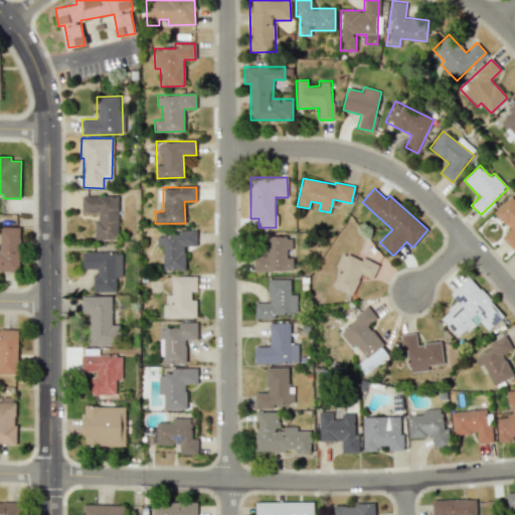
[(118,240),(119,196),(81,196),(81,212),(95,212),(95,240),(118,240)]
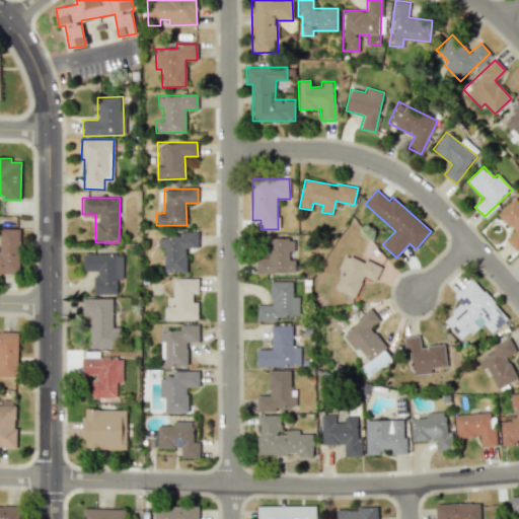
[(497,214),(514,231),(506,239),(515,249),(518,244),(518,203),(514,198),(497,214)]
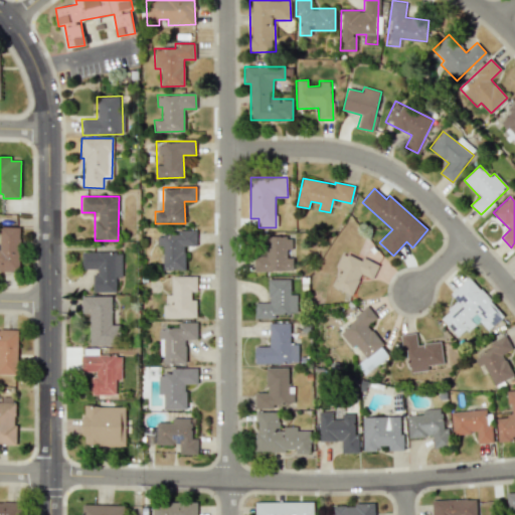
[(0,270),(19,272),(20,227),(0,227),(0,230),(0,270)]
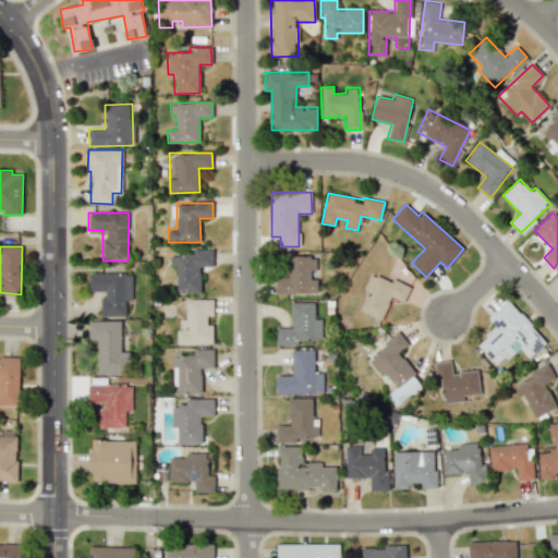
[(201,292),(201,266),(213,266),(213,250),(192,250),(192,254),(169,254),(170,266),(177,266),(177,292),(201,292)]
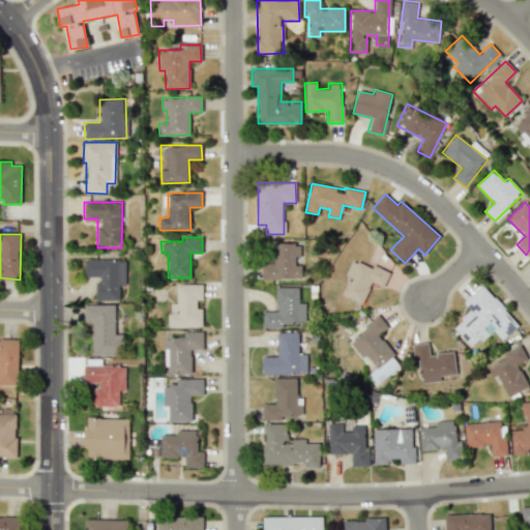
[(301,280),(302,243),(274,242),(273,264),(262,263),(262,278),(301,280)]
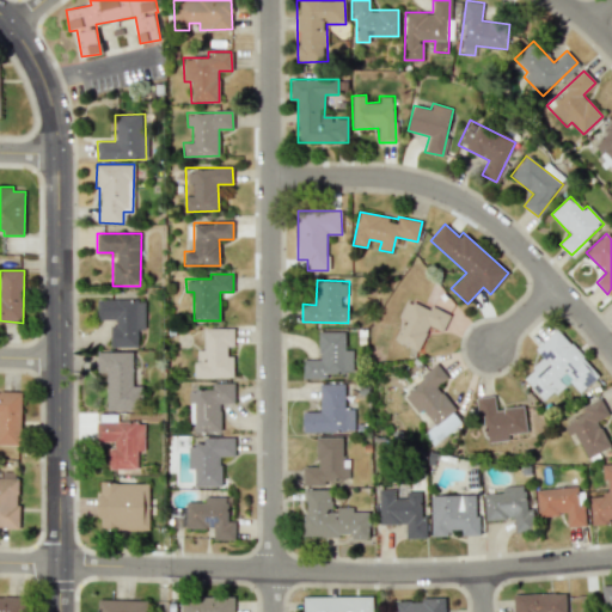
[(110,347),(138,347),(139,330),(144,330),(145,300),(97,299),(97,320),(110,320),(110,347)]
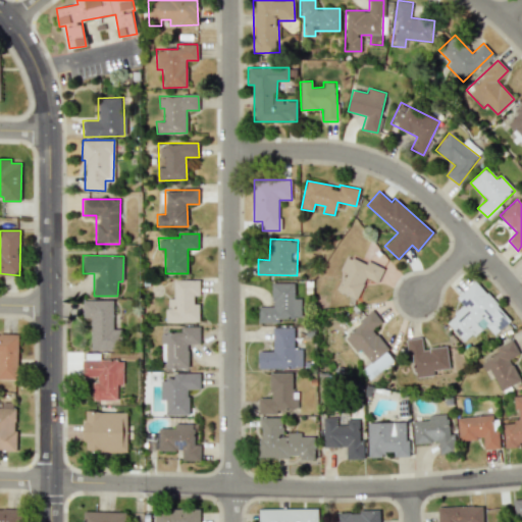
[(335,291),(357,299),(366,278),(377,282),(383,269),(347,255),(341,270),(344,271),(335,291)]
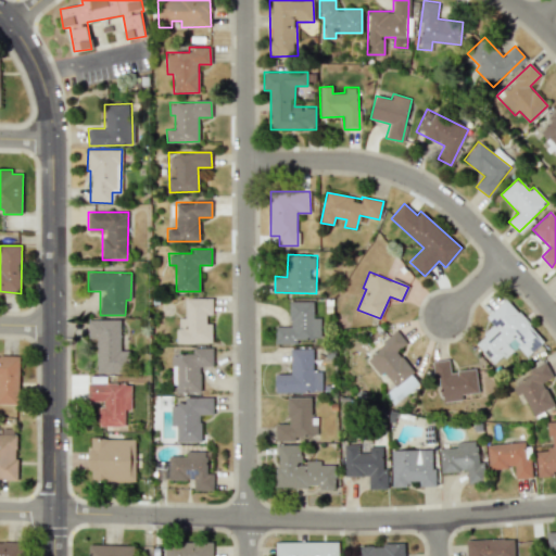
[(212,298),(185,298),(186,317),(177,317),(177,343),(211,343),(210,314),(212,314),(212,298)]
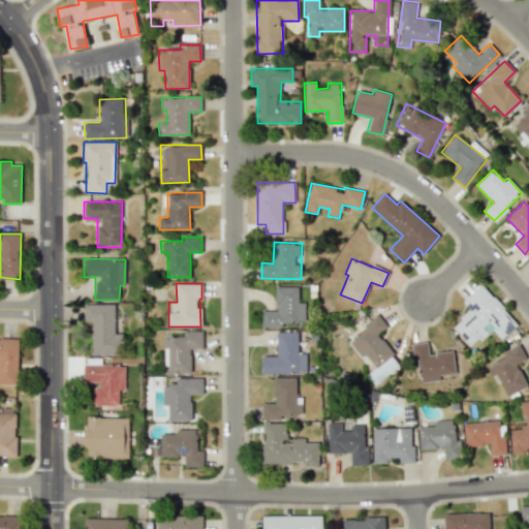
[(501,339),(518,324),(483,284),(463,301),(470,310),(452,325),(471,347),(492,329),(501,339)]
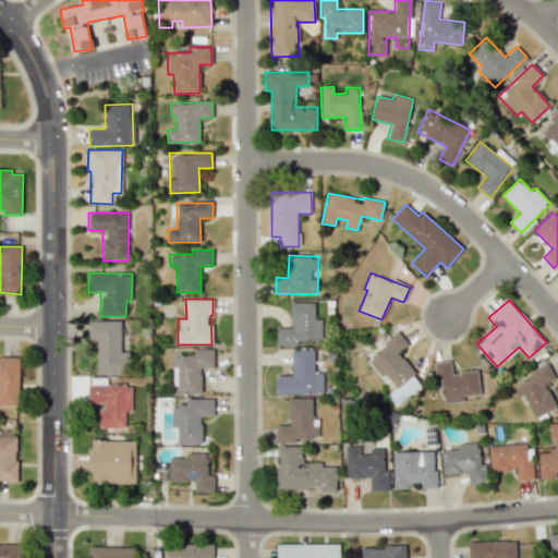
[(291,302),(291,328),(276,327),(276,344),(298,346),(298,340),(322,340),(322,318),(315,318),(315,302),(291,302)]
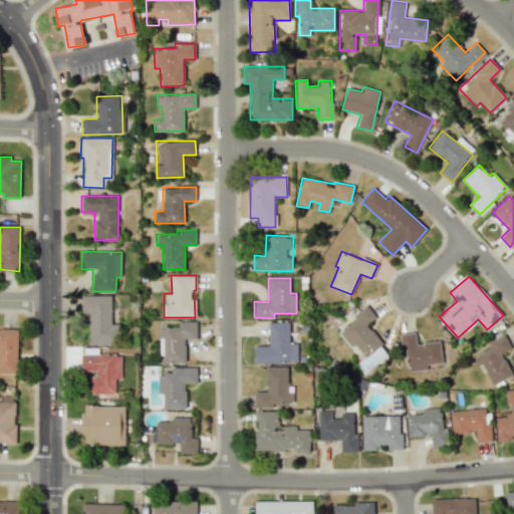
[(90,313),(89,344),(117,345),(118,323),(111,323),(111,296),(81,295),(81,312),(90,313)]
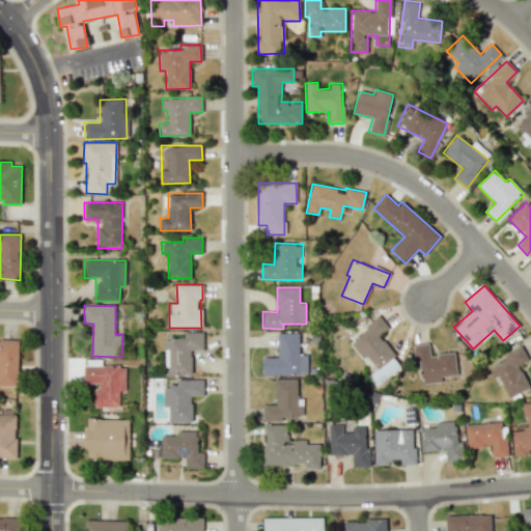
[(376,369),(368,375),(375,385),(401,365),(379,335),(388,328),(380,317),(348,340),(363,359),(367,356),(376,369)]
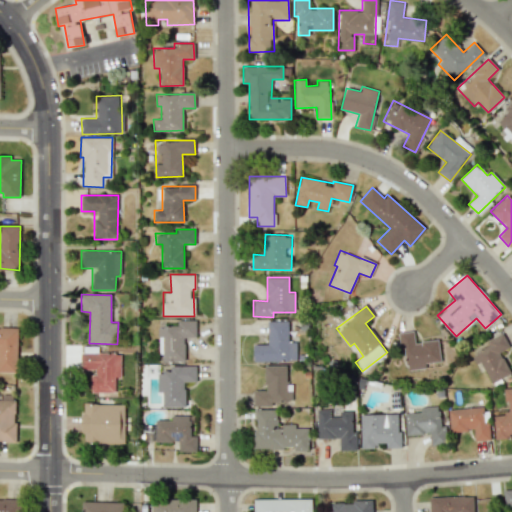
[(159,326),(159,361),(184,361),(185,337),(196,337),(196,320),(177,320),(177,326),(159,326)]
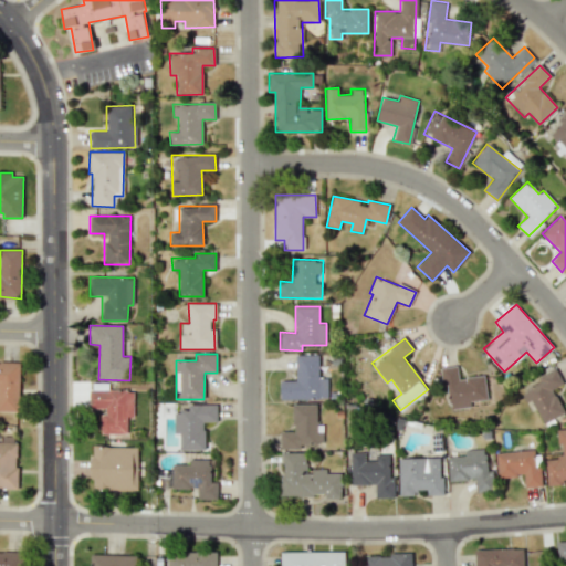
[(318,355),(296,355),(295,380),(281,380),(281,399),(327,399),(327,378),(318,378),(318,355)]
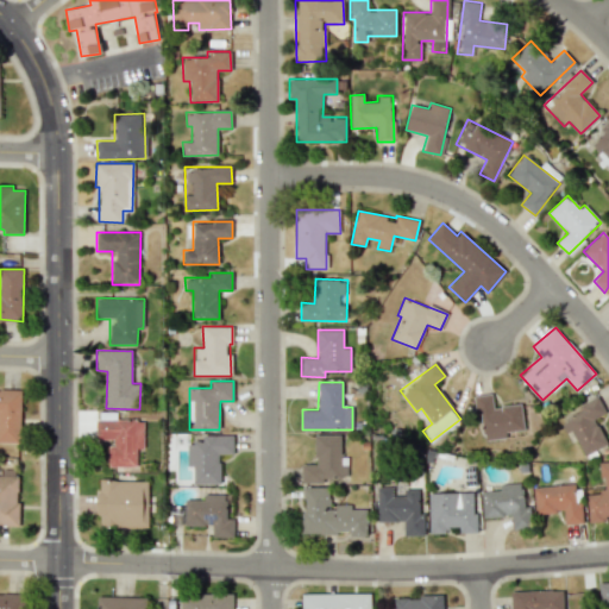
[(0,441),(20,443),(22,390),(0,389),(0,441)]
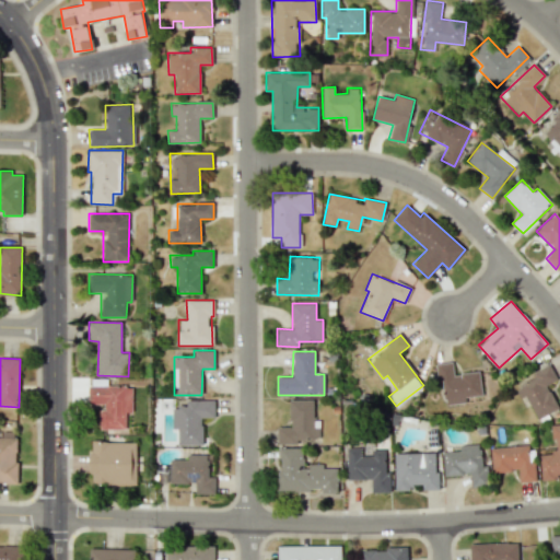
[(479,372),(453,374),(452,362),(435,363),(436,384),(442,384),(444,405),(466,403),(465,397),(481,395),(479,372)]
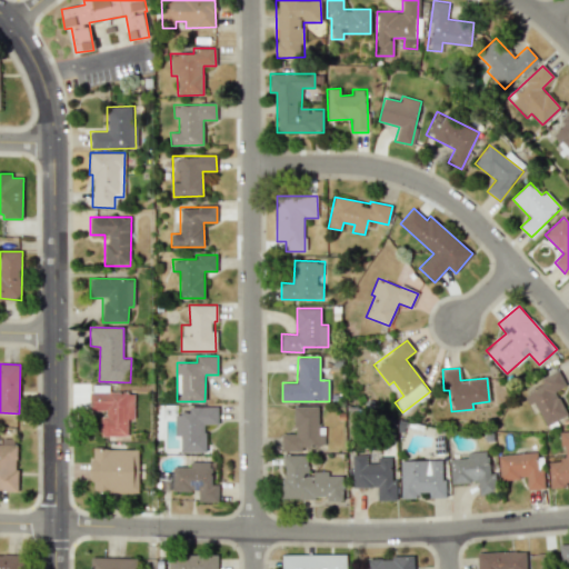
[(522,391),(529,405),(535,402),(546,426),(568,415),(556,391),(566,386),(560,373),(522,391)]
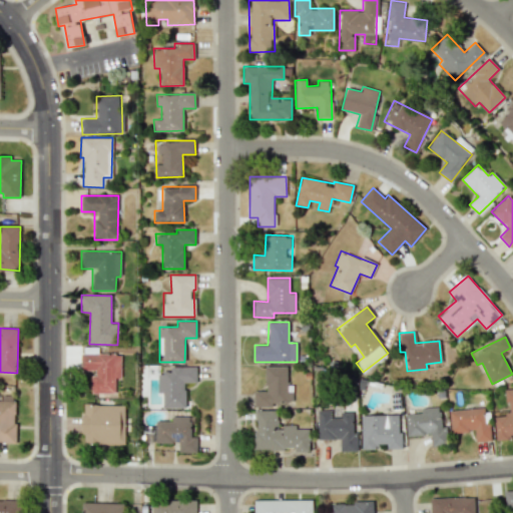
[(92,393),(115,393),(115,378),(120,378),(121,354),(80,353),(80,370),(92,370),(92,393)]
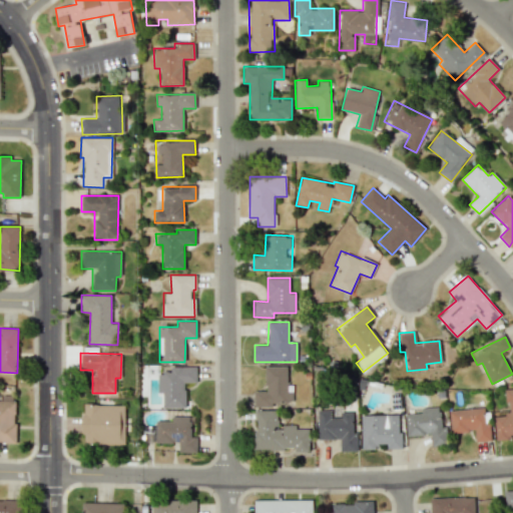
[(196,366),(170,367),(170,372),(157,372),(157,393),(162,393),(163,408),(185,408),(185,383),(196,383),(196,366)]
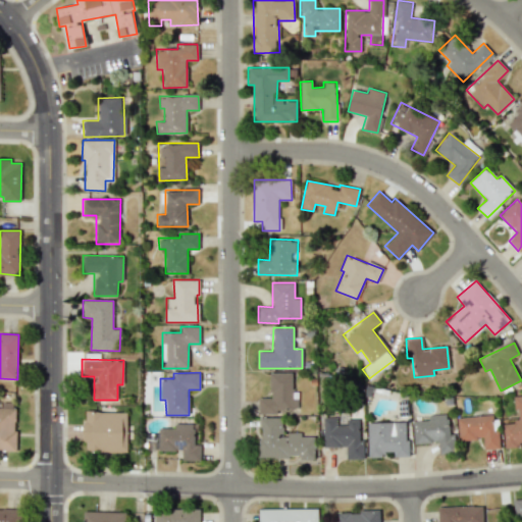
[(259,398),(259,414),(286,414),(286,408),(298,408),(298,399),(293,399),(293,372),(270,372),(270,398),(259,398)]
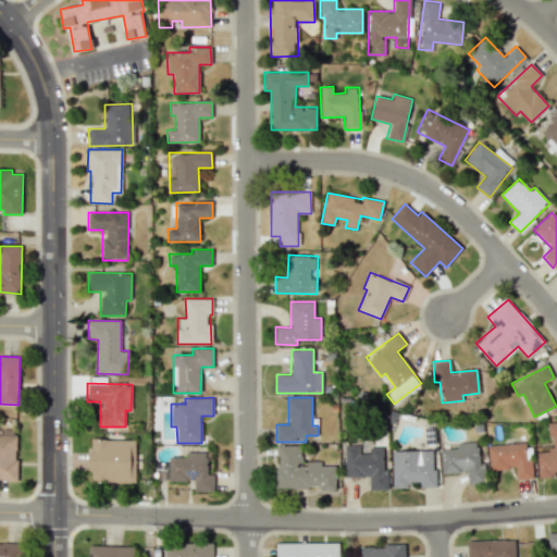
[(0,480),(17,481),(17,434),(0,434),(0,480)]
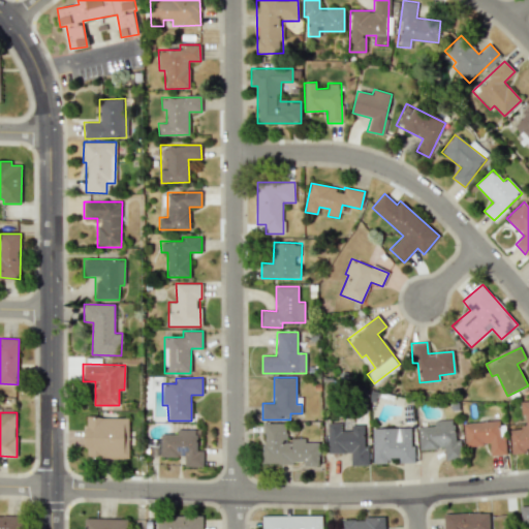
[(129,417),(86,416),(85,458),(128,459),(129,417)]
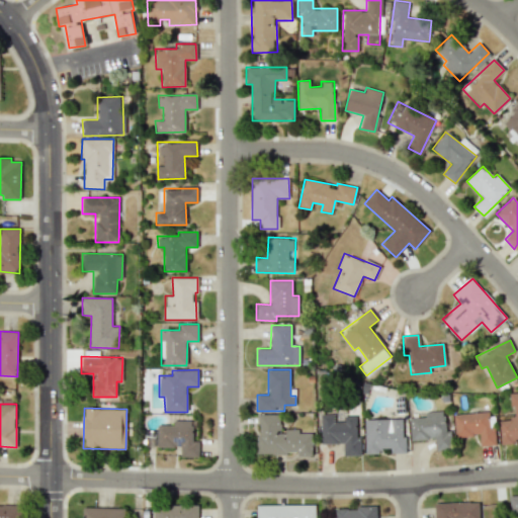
[(410,418),(411,440),(435,438),(435,448),(447,448),(445,411),(425,412),(425,417),(410,418)]
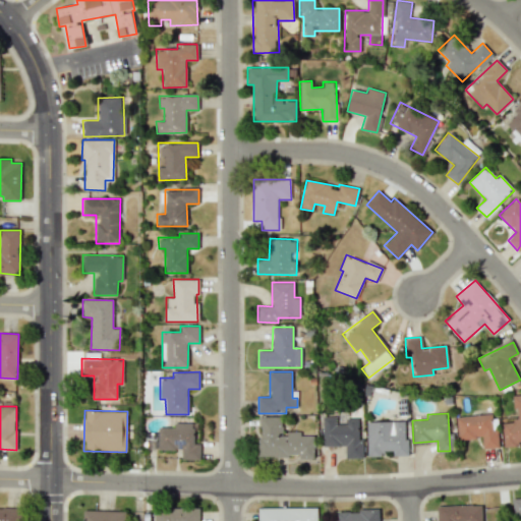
[(499,447),(498,429),(493,429),(491,414),(456,416),(458,440),(482,438),(483,448),(499,447)]
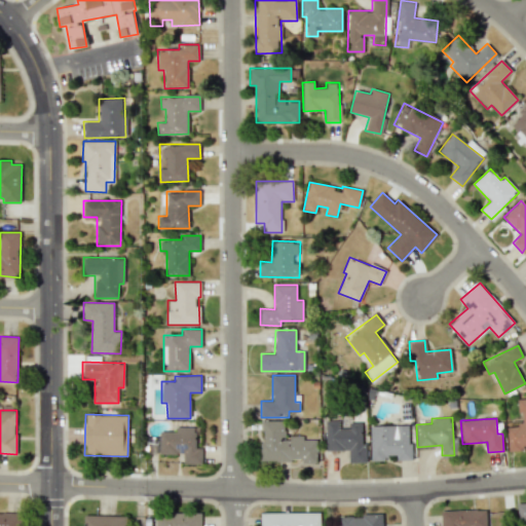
[(261,460),(302,460),(302,462),(316,463),(317,439),(302,439),(302,438),(284,437),(284,421),(262,420),(261,460)]
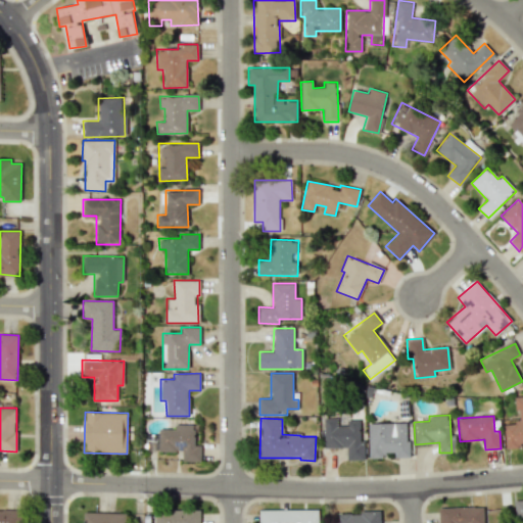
[(364,460),(364,440),(360,440),(360,420),(346,420),(346,426),(336,426),(336,418),(324,418),(324,448),(346,447),(346,460),(364,460)]
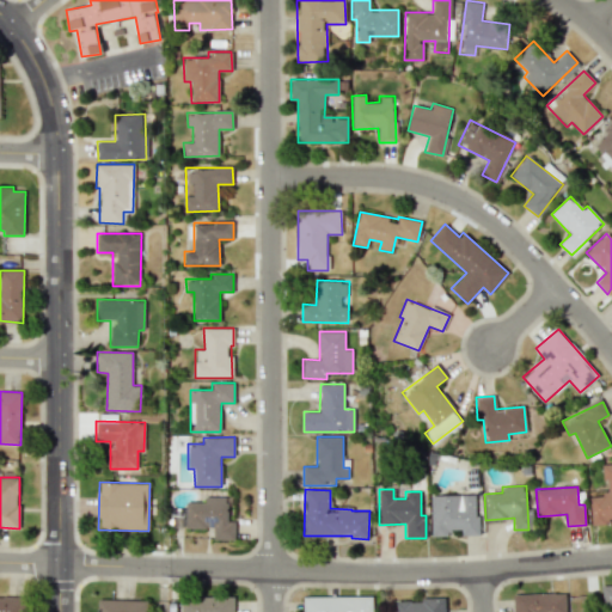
[(432,536),(450,536),(450,530),(461,530),(461,536),(478,536),(477,494),(430,495),(432,536)]
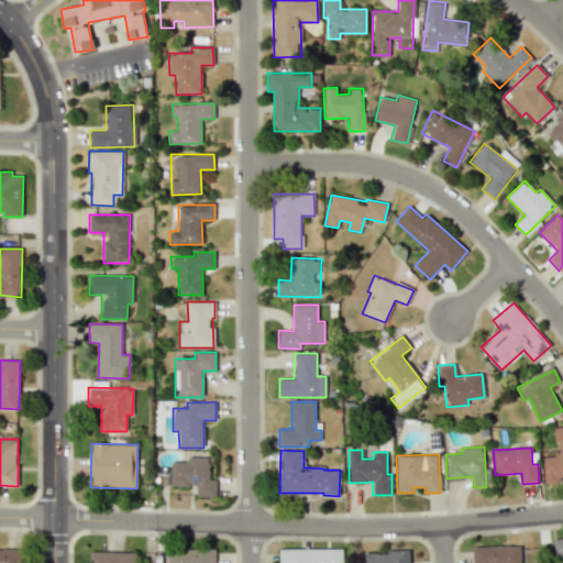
[(170,486),(197,486),(196,496),(216,497),(216,479),(210,479),(210,457),(188,456),(188,462),(172,461),(170,486)]
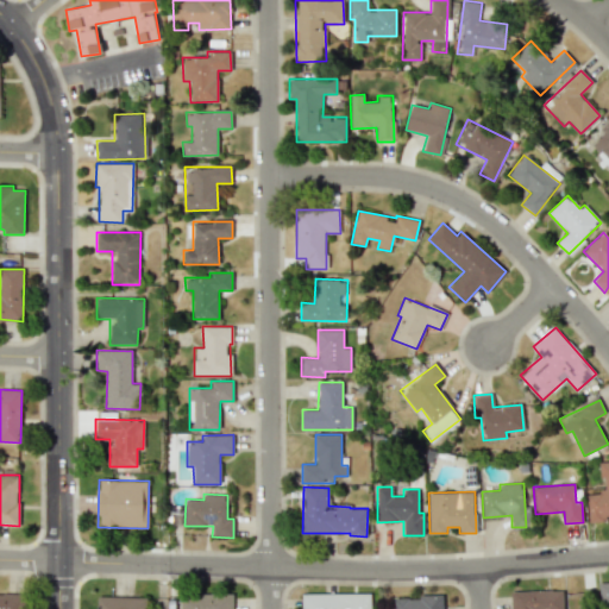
[(512,591),(512,608),(563,608),(563,590),(512,591)]
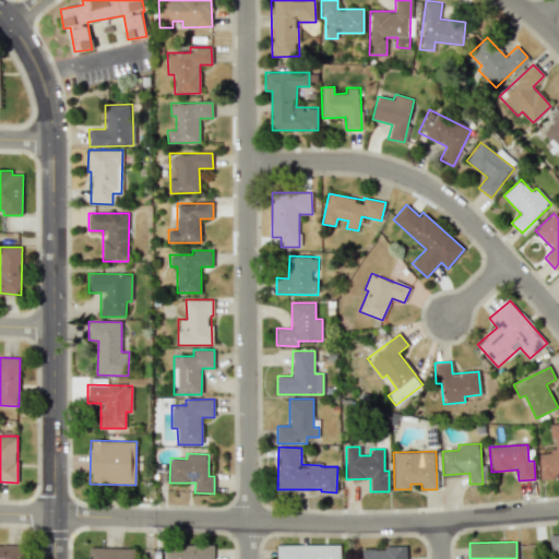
[(277,544),(276,558),(340,558),(341,545),(277,544)]
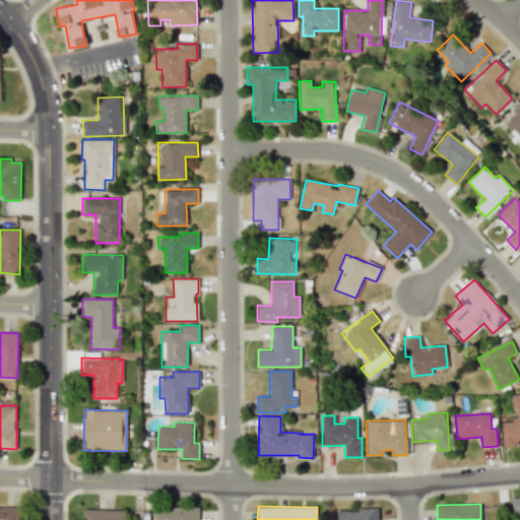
[(19,519),(20,508),(0,507),(0,519),(19,519)]
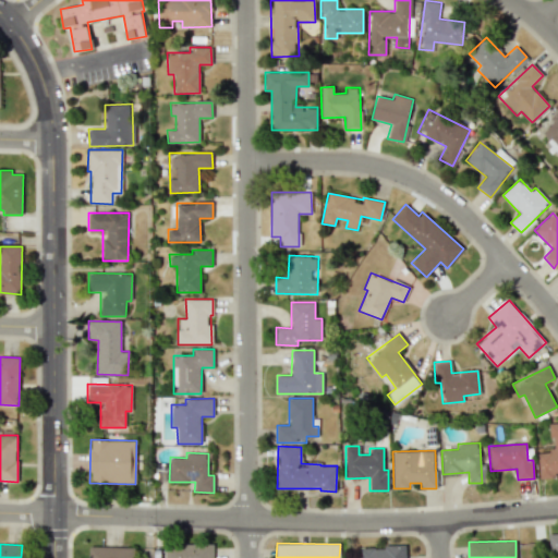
[(213,557),(213,544),(165,545),(165,557),(213,557)]
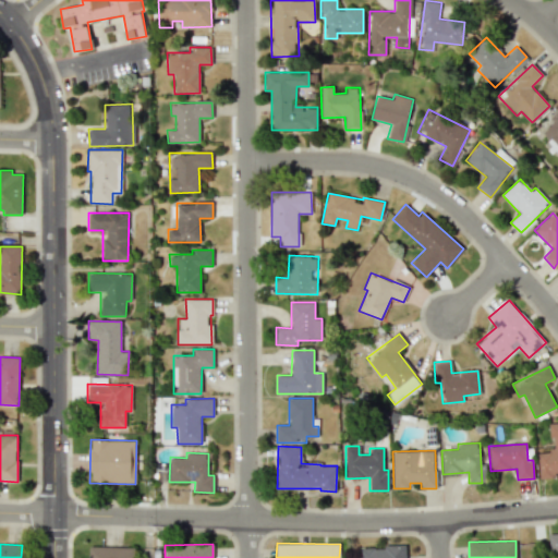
[(361,557),(405,557),(407,546),(361,547),(361,557)]
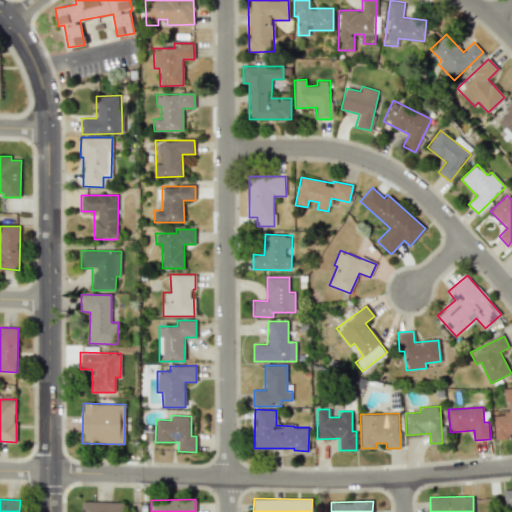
[(82,511),(121,511),(122,502),(82,502),(82,511)]
